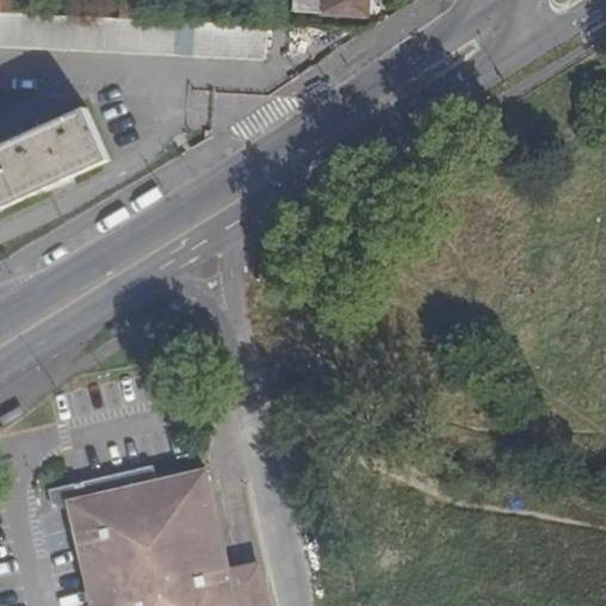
[(140,17),(143,0),(118,0),(118,17),(140,17)]
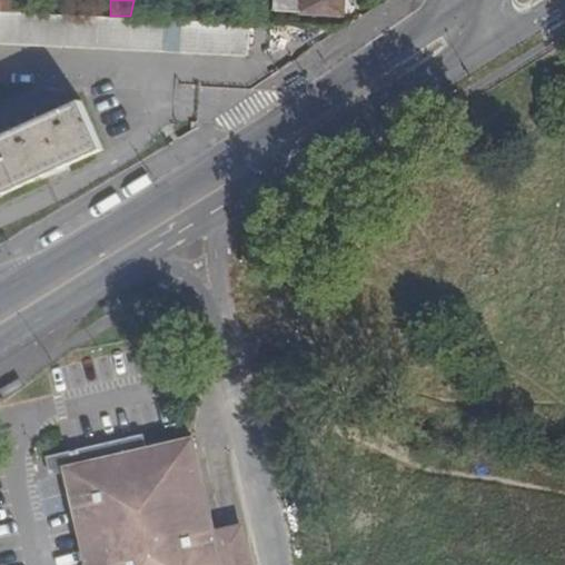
[(274,0),(273,8),(340,11),(340,0),(274,0)]
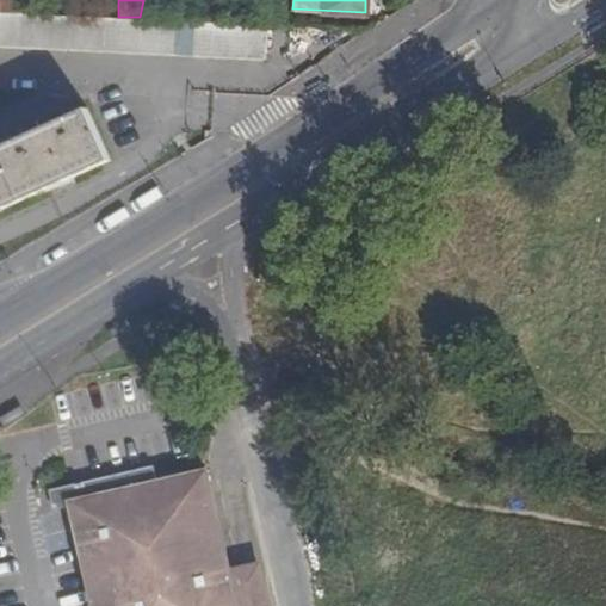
[(0,206),(109,158),(85,106),(0,143),(0,206)]
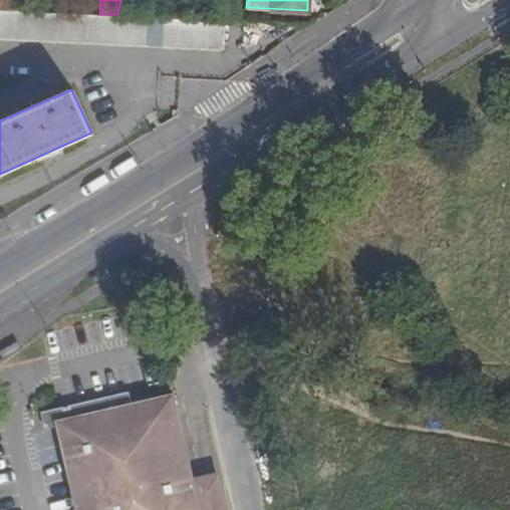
[(38,413),(40,424),(41,428),(54,425),(53,422),(122,407),(128,406),(124,392),(38,413)]
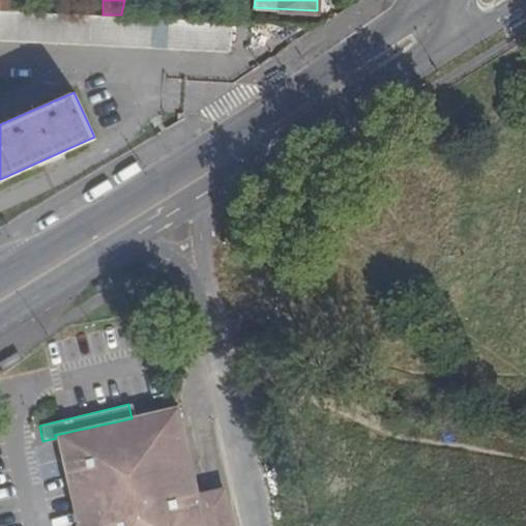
[(231,525),(231,523),(215,525),(202,525),(195,492),(174,408),(132,418),(126,419),(55,435),(56,438),(63,473),(76,525),(231,525)]
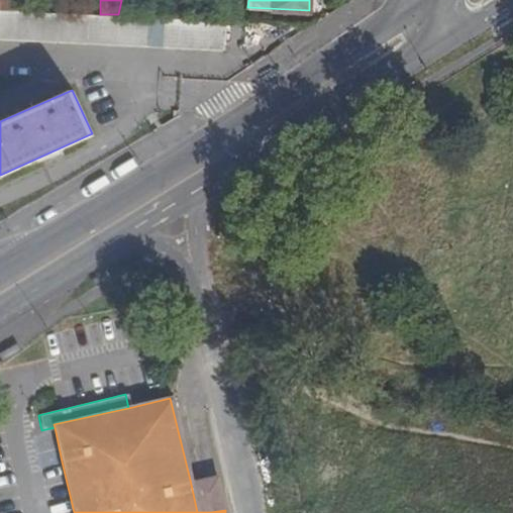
[(216,475),(190,480),(197,512),(210,512),(225,510),(216,475)]
